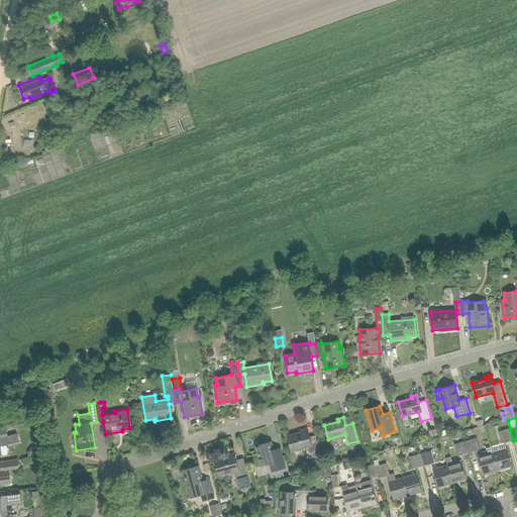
[(0,455),(0,452),(0,446),(18,442),(16,434),(7,436),(5,429),(0,430),(0,455)]
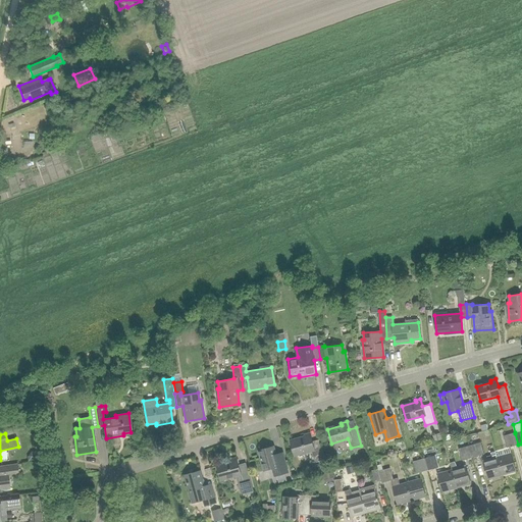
[(315,462),(325,459),(319,439),(312,441),(310,433),(304,435),(304,436),(290,440),(295,456),(311,451),(315,462)]
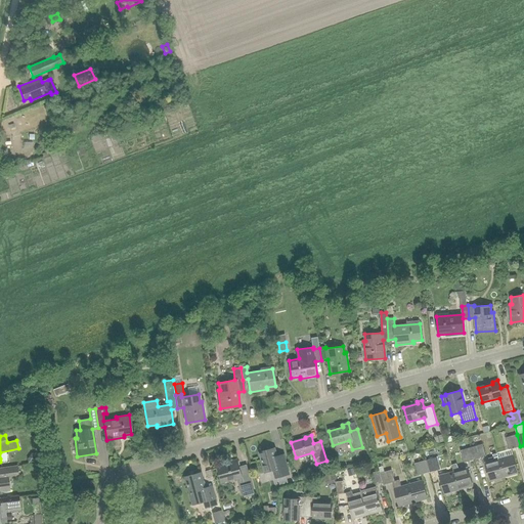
[(509,449),(520,446),(517,435),(505,438),(509,449)]
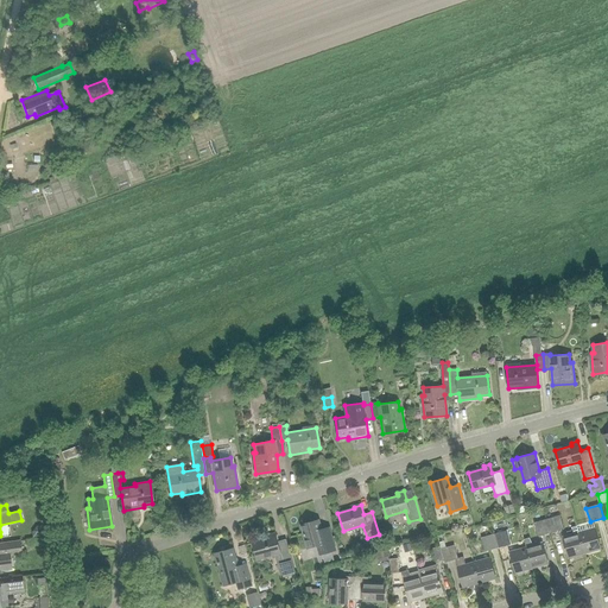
[(548,519),(551,533),(564,530),(559,515),(548,519)]
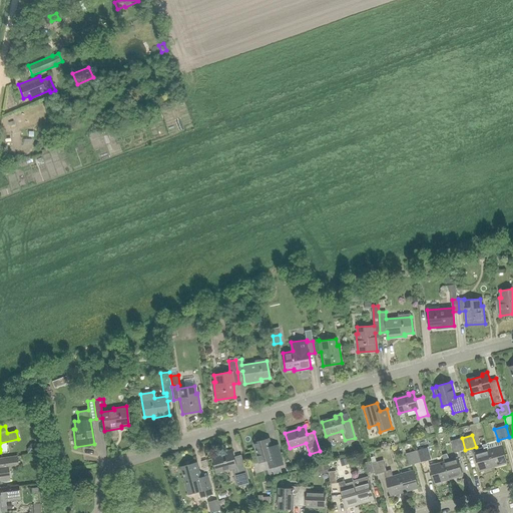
[(454,453),(465,450),(462,438),(450,441),(454,453)]
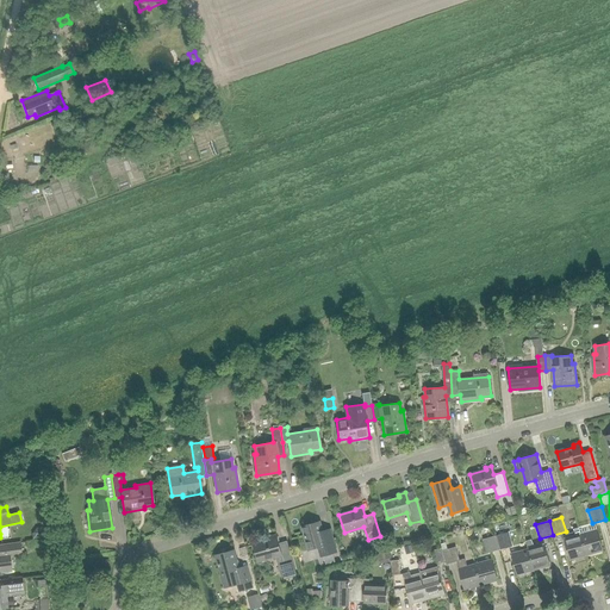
[(322,531),(319,522),(303,527),(309,551),(318,547),(321,556),(337,552),(330,529),(322,531)]
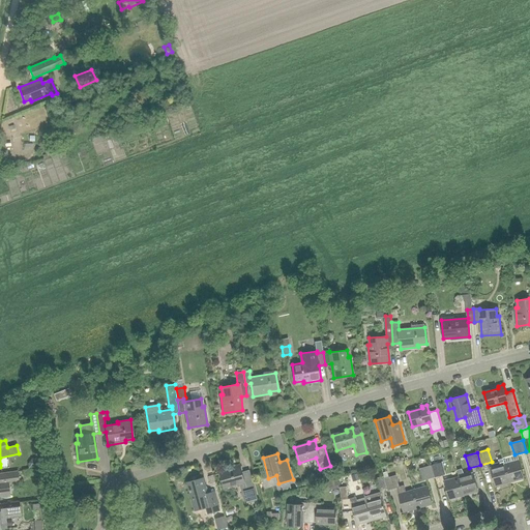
[(509,482),(505,464),(504,458),(499,459),(500,465),(491,468),(496,487),(509,482)]
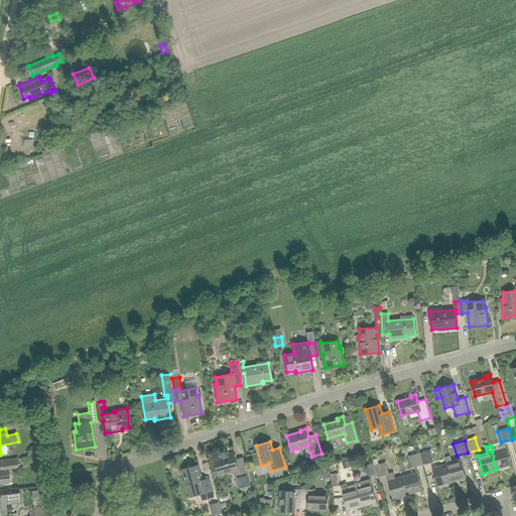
[(27,452),(27,457),(36,456),(35,446),(30,446),(27,452)]
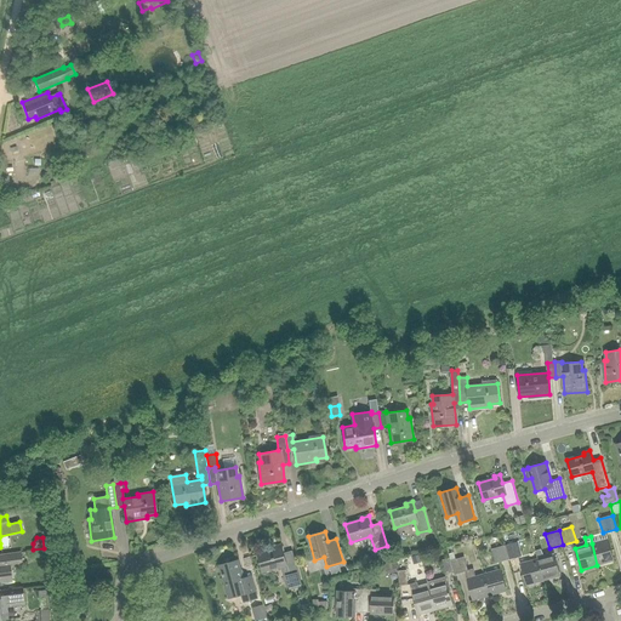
[(592,543),(597,565),(614,560),(608,539),(592,543)]
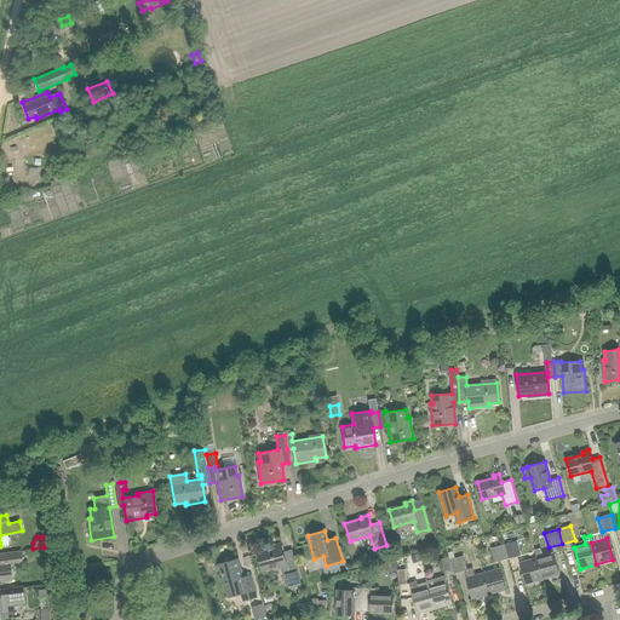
[(504,545),(509,558),(521,555),(517,541),(504,545)]
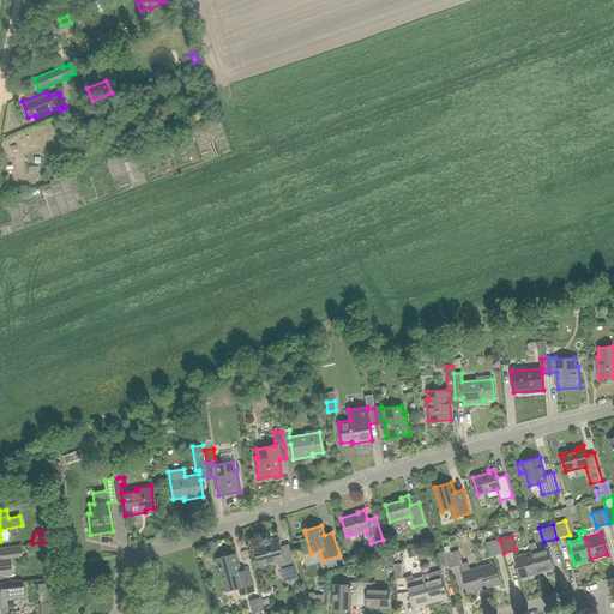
[(286,582),(298,579),(289,547),(281,548),(277,539),(270,541),(271,543),(254,548),(259,565),(280,559),(286,582)]
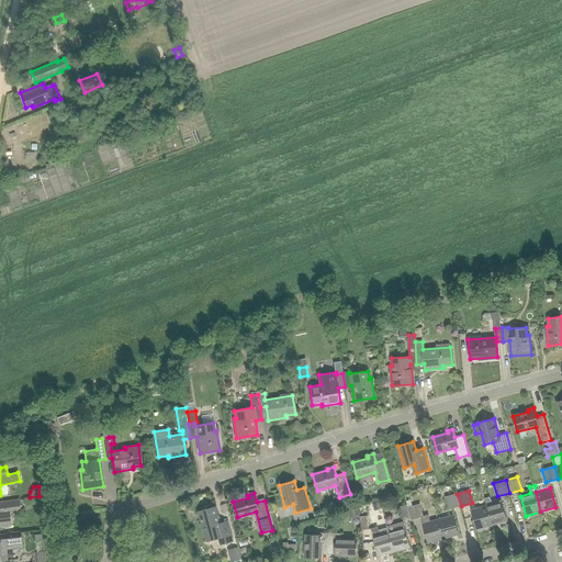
[(448,510),(461,506),(457,494),(445,497),(448,510)]
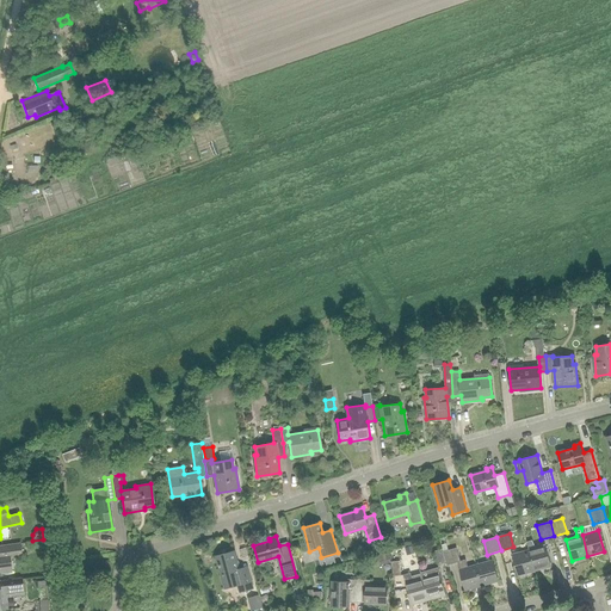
[(22,557),(20,543),(0,545),(0,574),(0,575),(0,574),(0,573),(12,572),(11,559),(22,557)]
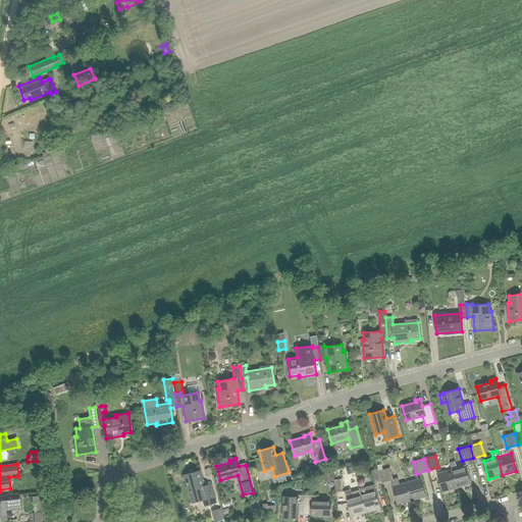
[(452,469),(457,487),(471,483),(466,465),(452,469)]
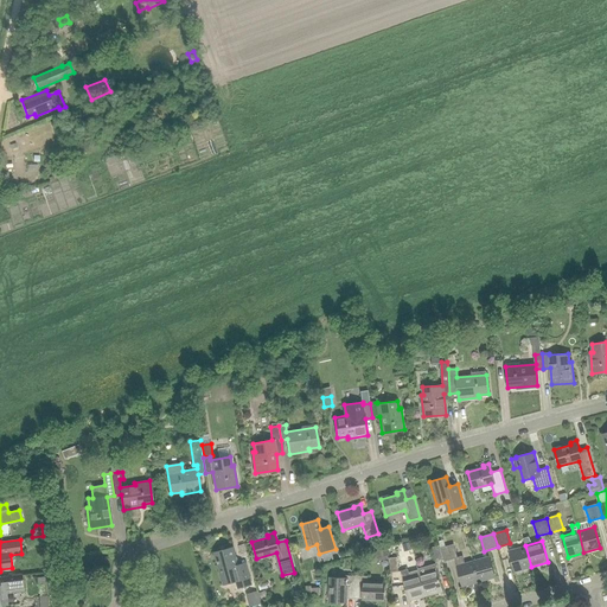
[(479,582),(473,561),(465,563),(462,556),(458,557),(454,544),(440,548),(443,560),(445,562),(454,560),(457,566),(462,586),(479,582)]
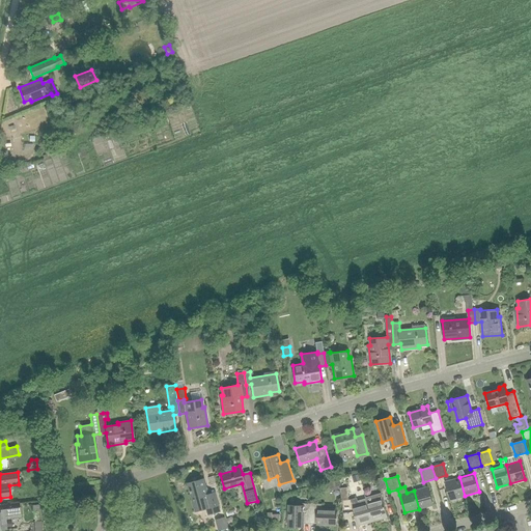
[(388,490),(385,479),(385,477),(378,479),(382,492),(388,490)]
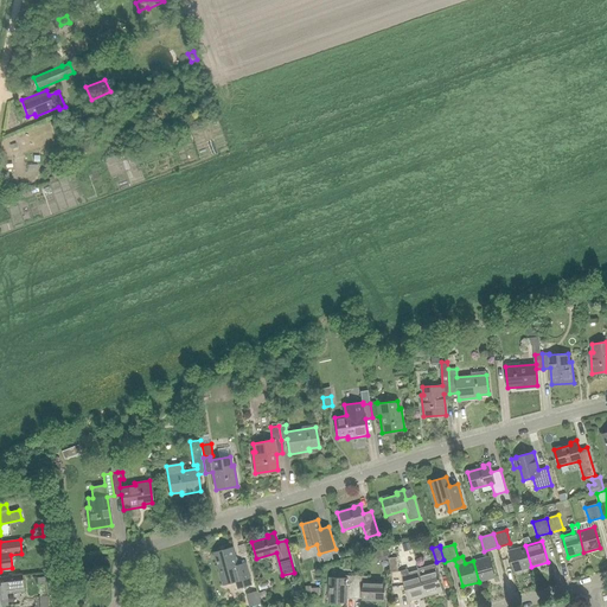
[(515,572),(531,567),(525,545),(509,550),(515,572)]
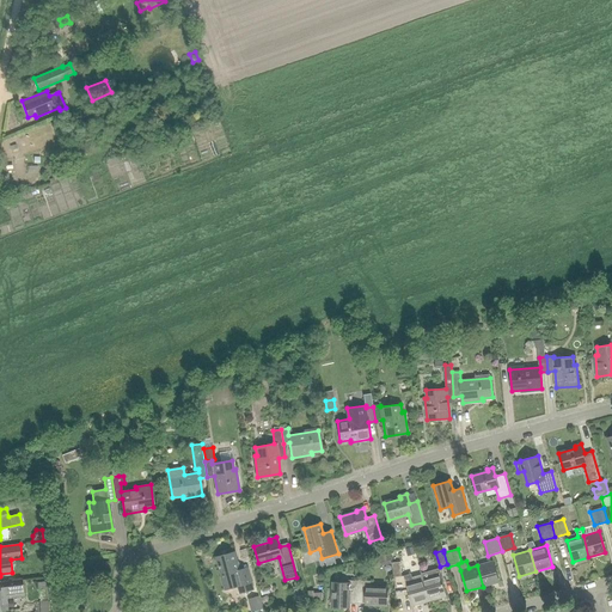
[(240,593),(254,589),(248,568),(239,570),(234,552),(216,557),(226,589),(238,586),(240,593)]
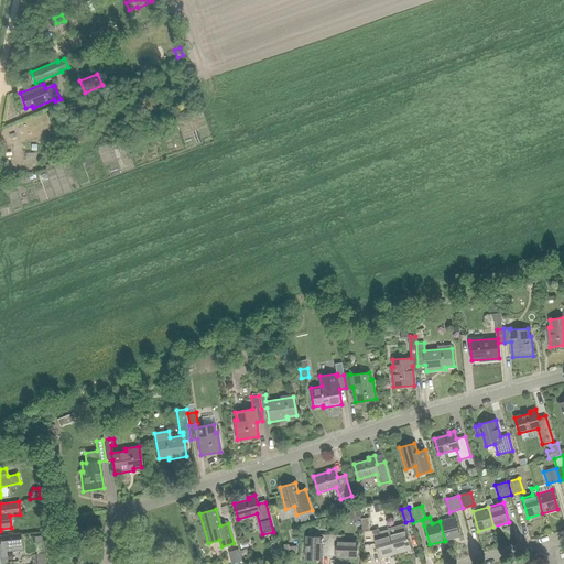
[(349,516),(351,522),(360,519),(358,510),(348,512),(349,516)]
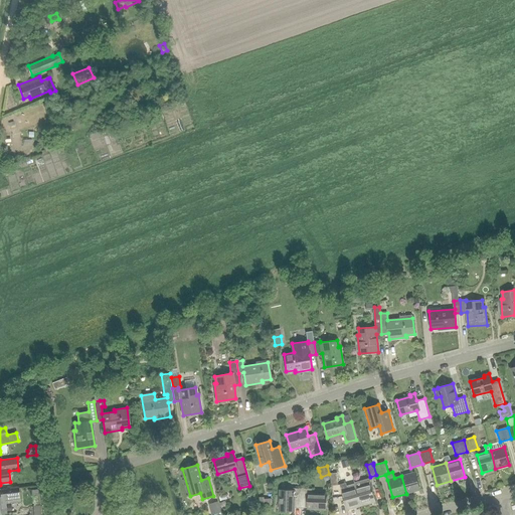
[(401,476),(406,494),(419,490),(414,472),(401,476)]
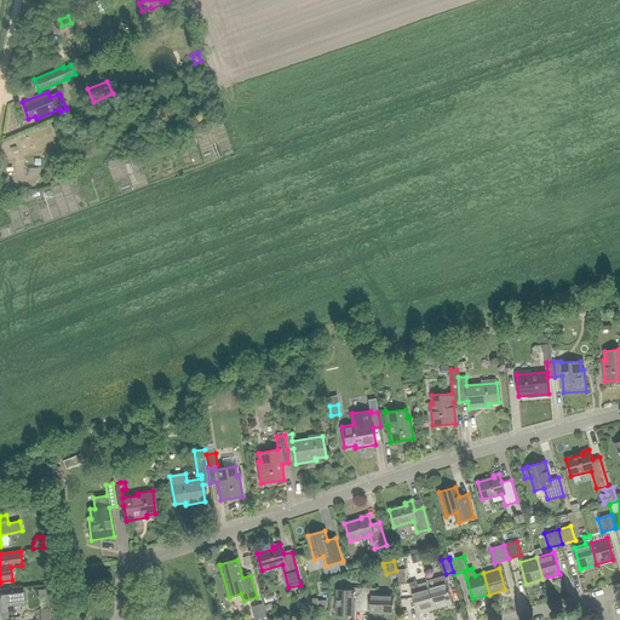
[(446,580),(429,585),(435,608),(453,604),(446,580)]
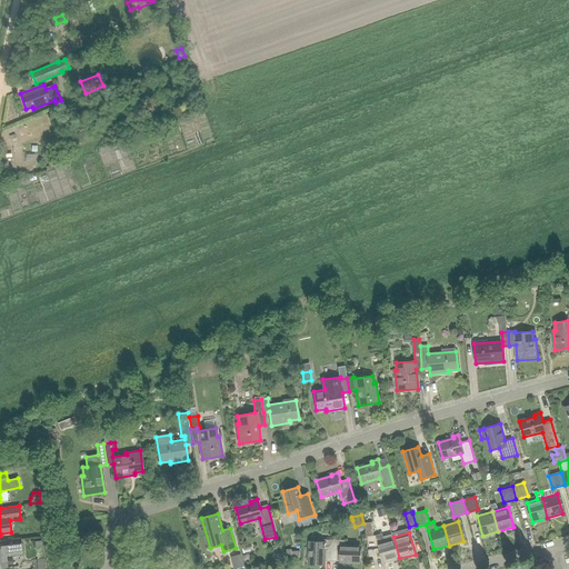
[(382,563),(399,558),(393,537),(392,535),(383,537),(382,533),(375,535),(377,541),(382,563)]
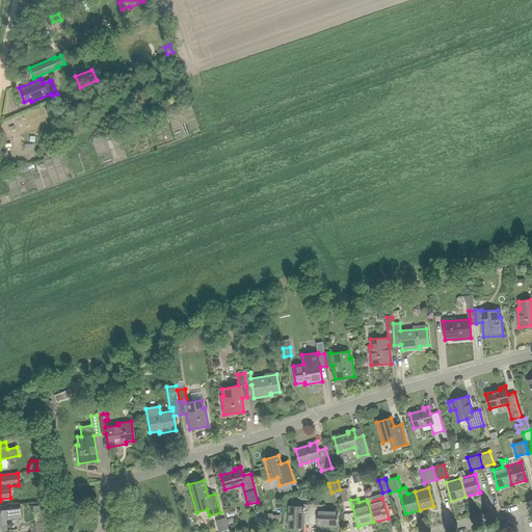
[(311,525),(312,504),(304,504),(304,507),(290,506),(289,528),(303,528),(303,525),(311,525)]
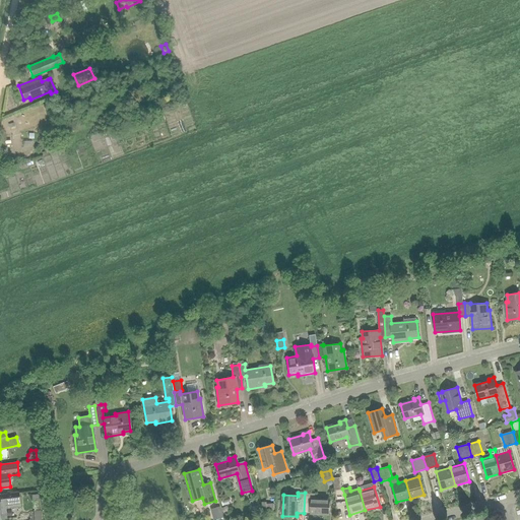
[(305,493),(304,513),(311,513),(311,514),(330,515),(330,500),(315,500),(316,494),(305,493)]
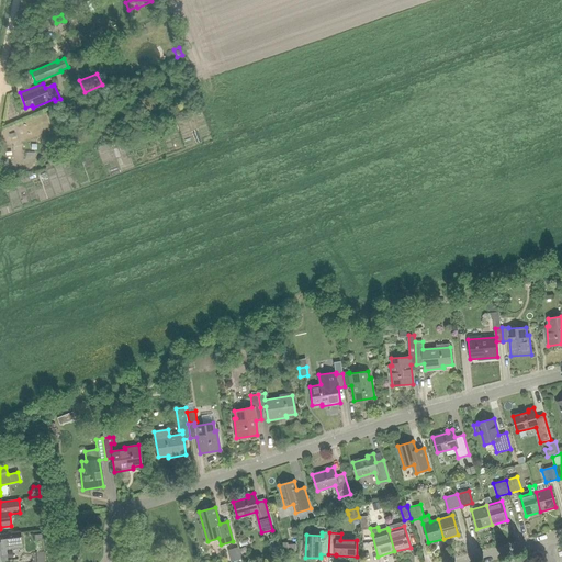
[(0,535),(0,537),(0,542),(0,541),(0,561),(7,561),(6,550),(22,548),(20,534),(0,535)]
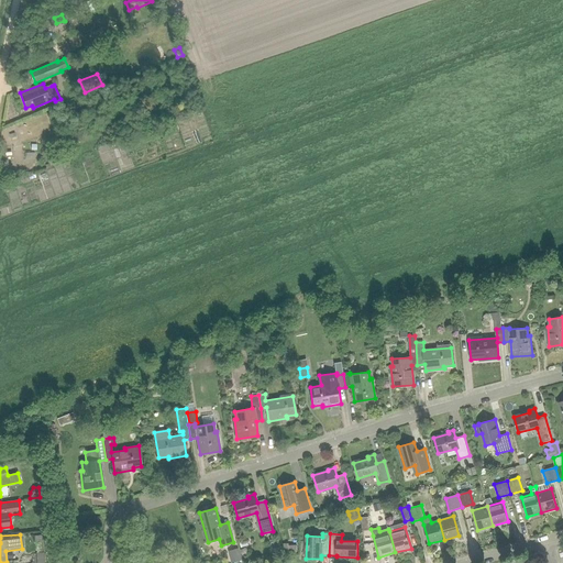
[(269,543),(275,560),(284,556),(279,541),(269,543)]
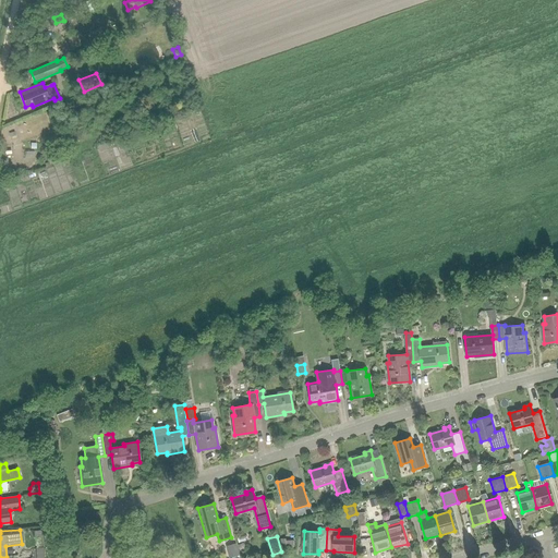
[(286,538),(283,538),(279,538),(282,549),(294,548),(294,541),(287,541),(286,538)]
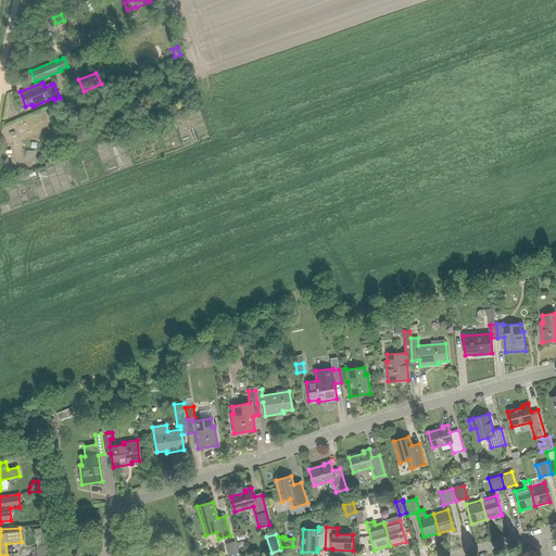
[(237,553),(235,542),(225,545),(228,555),(237,553)]
